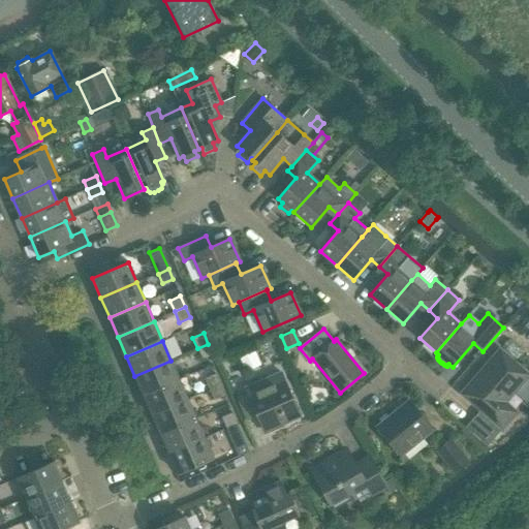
[(208,344),(197,348),(203,360),(213,354),(208,344)]
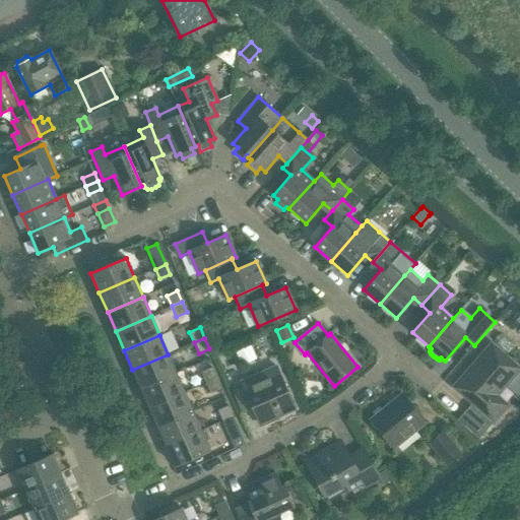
[(491,344),(453,387),(472,403),(458,419),(479,438),(508,405),(492,392),(499,384),(503,387),(519,369),(491,344)]
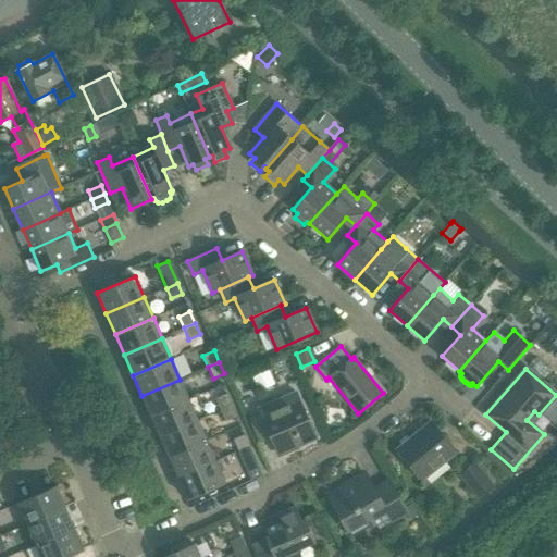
[(258,390),(273,383),(267,370),(252,376),(258,390)]
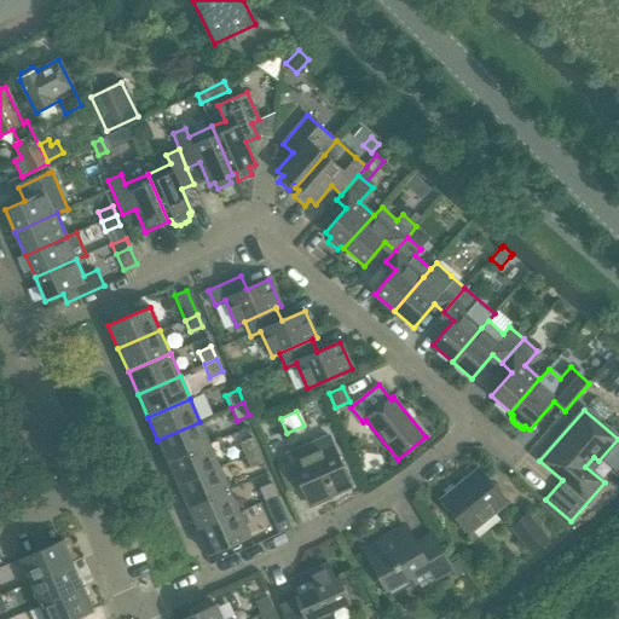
[(157,440),(168,463),(210,445),(200,422),(157,440)]
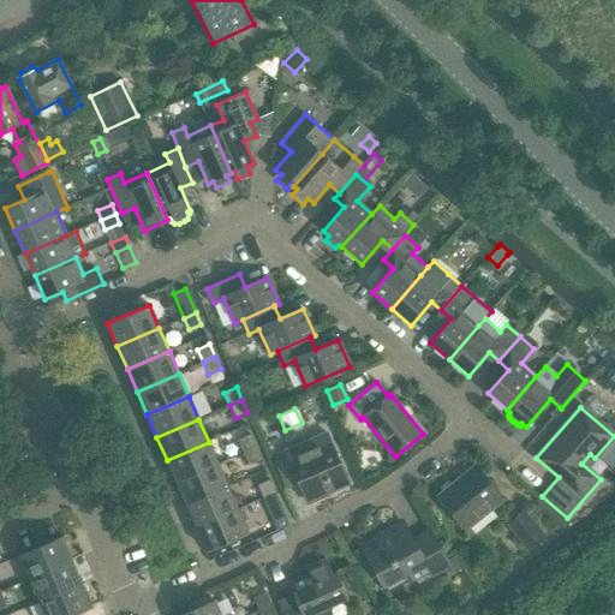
[(285,452),(288,458),(275,464),(286,490),(299,484),(308,502),(348,484),(327,434),(285,452)]
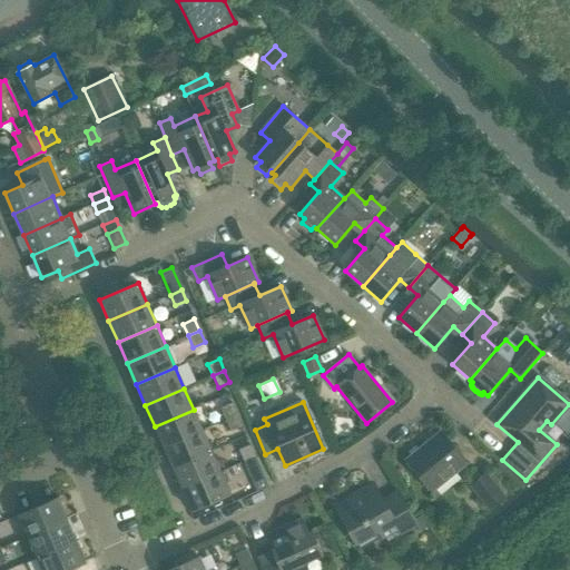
[(220,409),(225,420),(237,415),(232,403),(220,409)]
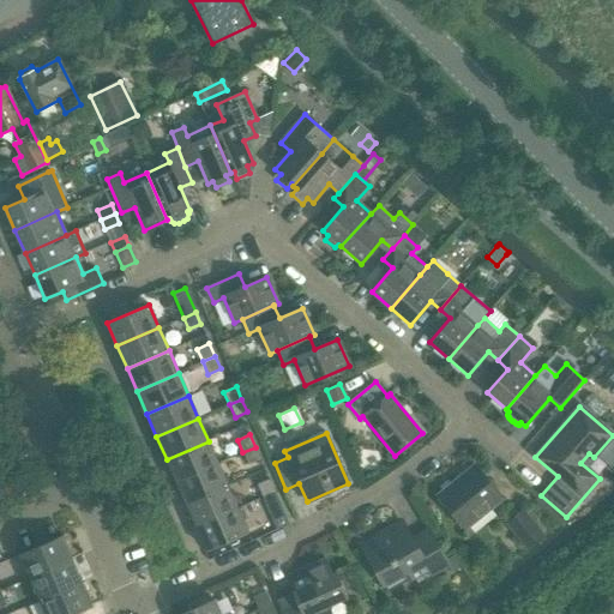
[(167,459),(176,482),(218,463),(209,441),(167,459)]
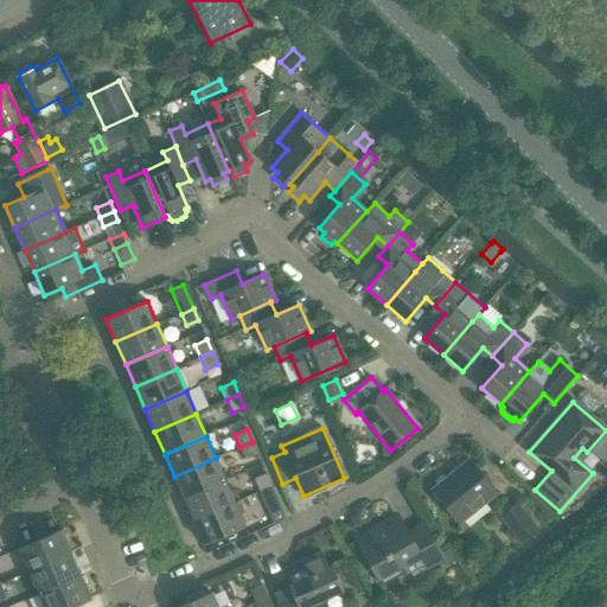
[(253,442),(240,447),(246,460),(257,455),(253,442)]
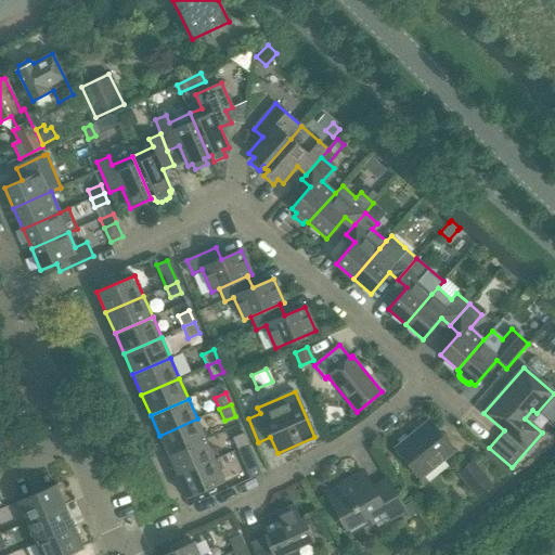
[(159,436),(168,456),(206,439),(197,418),(159,436)]
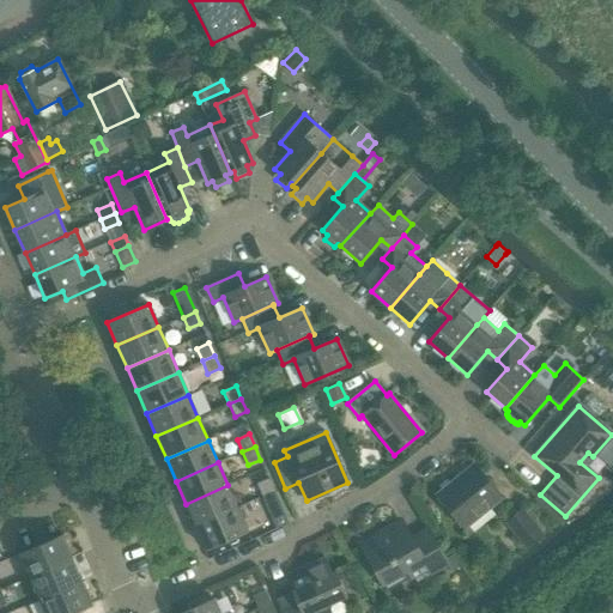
[(472,466),(438,493),(466,528),(501,499),(484,480),(478,472),(472,466)]
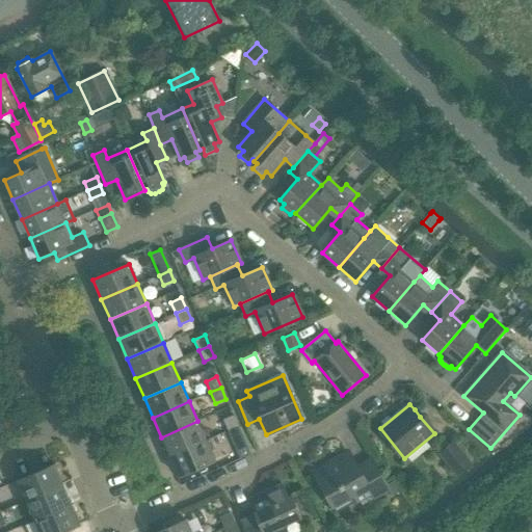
[(233,415),(222,420),(228,431),(238,426),(233,415)]
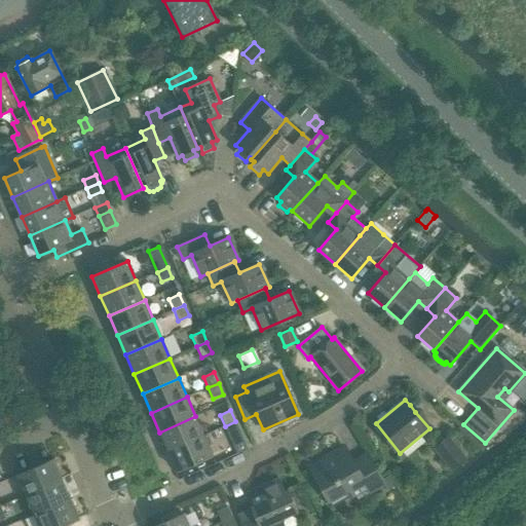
[(159,433),(167,452),(203,436),(195,416),(159,433)]
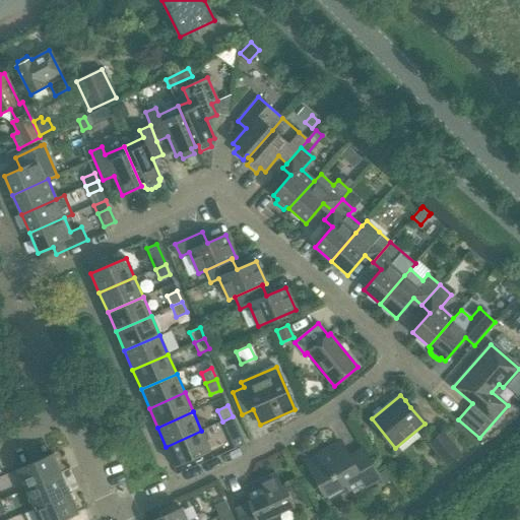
[(233,416),(222,421),(235,449),(245,445),(241,435),(233,416)]
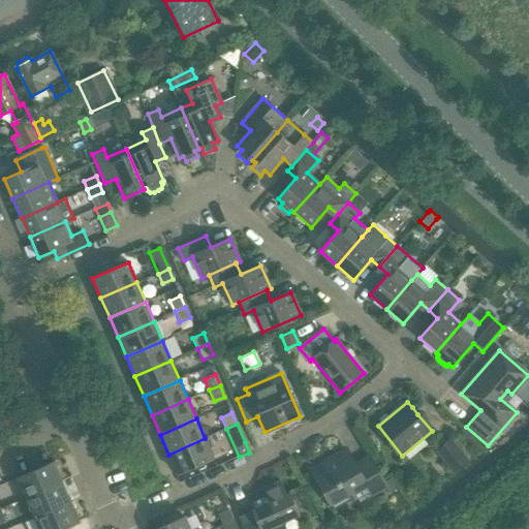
[(205,438),(168,455),(178,473),(214,458),(205,438)]
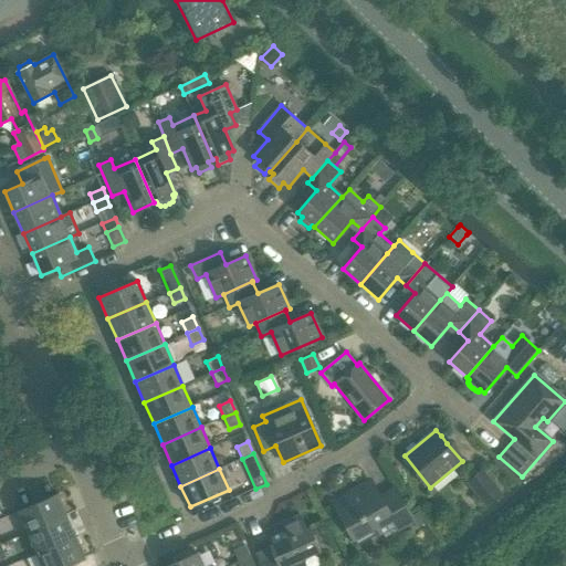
[(467,482),(485,505),(501,492),(482,470),(467,482)]
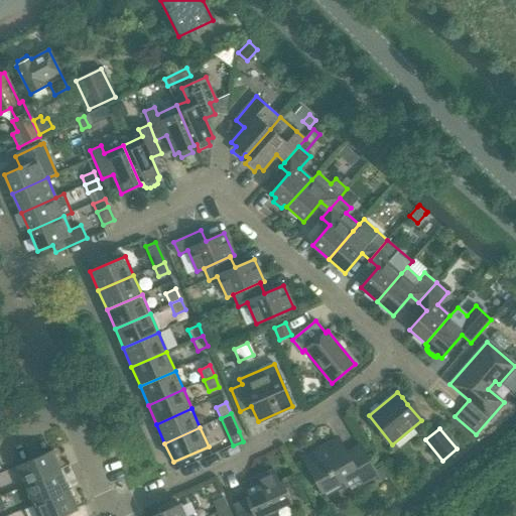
[(320,447),(302,458),(326,497),(374,470),(361,446),(347,454),(340,441),(324,452),(320,447)]
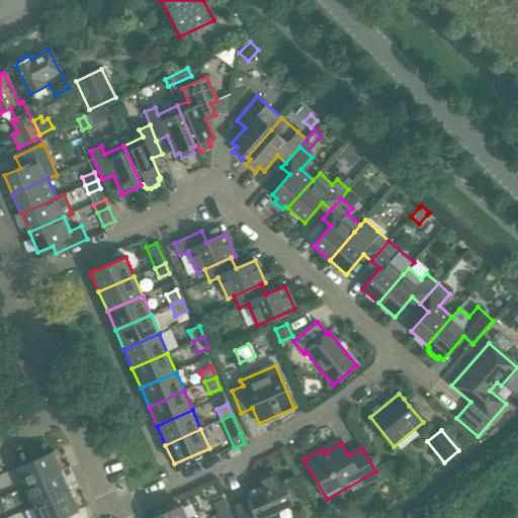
[(16,468),(25,488),(61,472),(52,452),(16,468)]
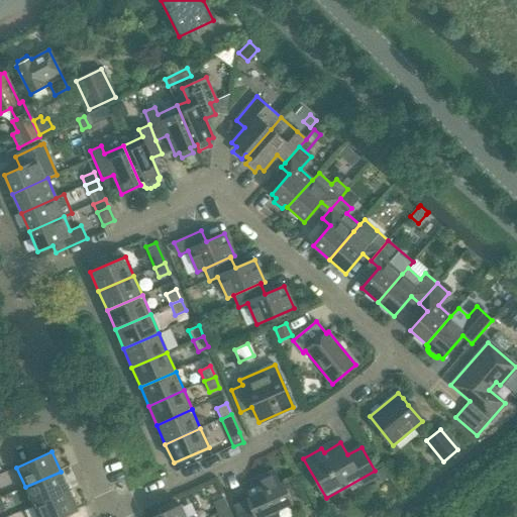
[(388,478),(382,469),(376,473),(381,482),(388,478)]
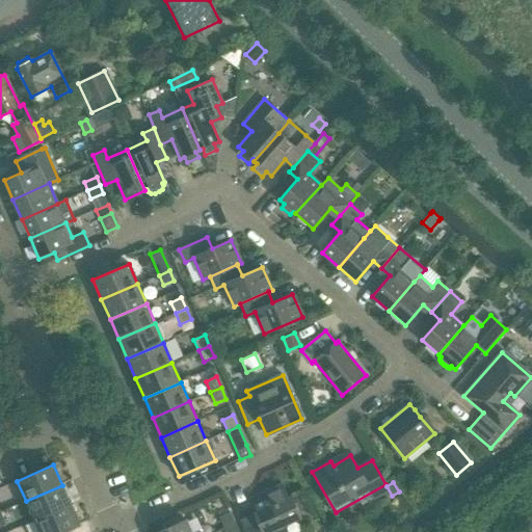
[(257,512),(240,520),(245,531),(264,531),(300,515),(291,496),(288,498),(282,484),(250,499),(257,512)]
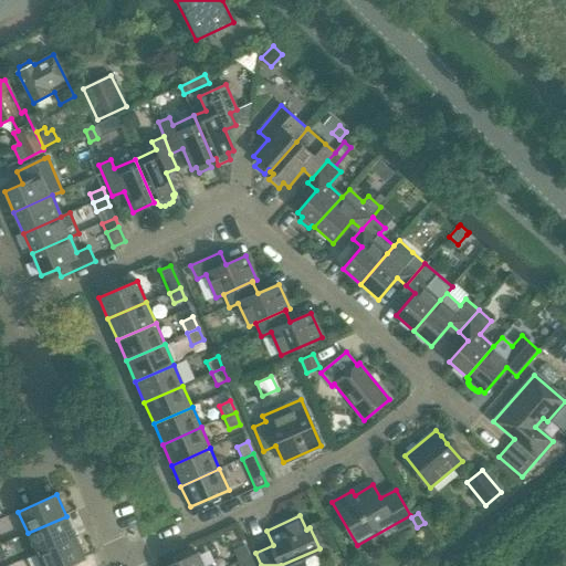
[(28,533),(37,554),(75,537),(66,516),(28,533)]
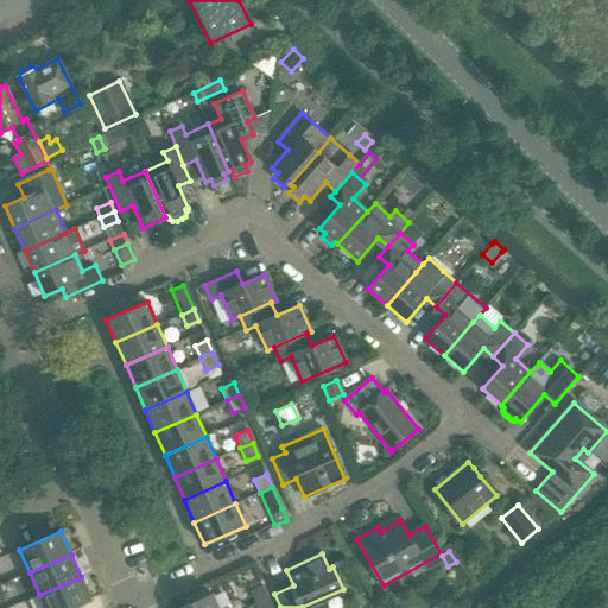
[(81,577),(39,595),(44,607),(71,607),(90,600),(81,577)]
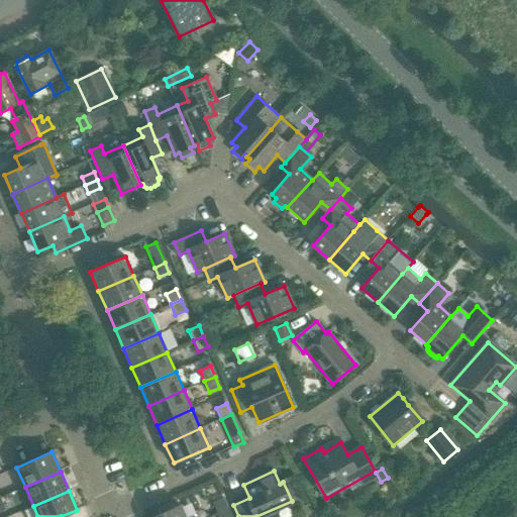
[(213,503),(218,513),(228,509),(223,498),(213,503)]
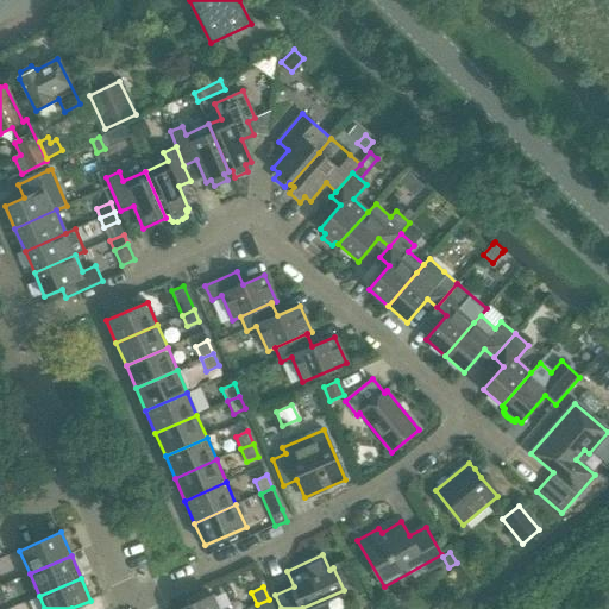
[(180,608),(219,608),(213,595),(180,608)]
